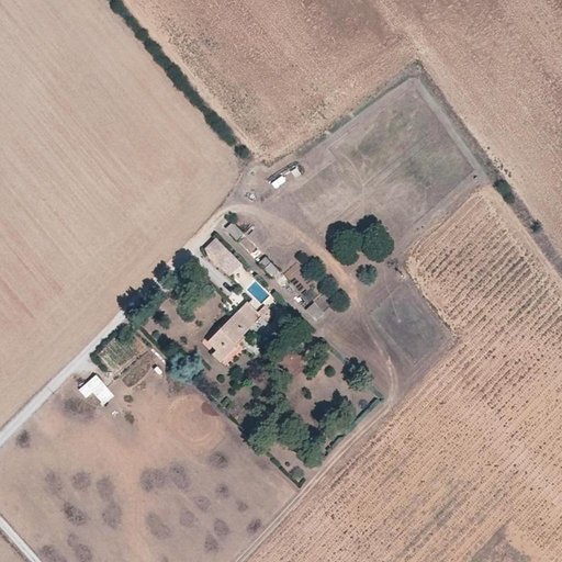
[(271,181),(276,187),(285,180),(282,173),(271,181)]
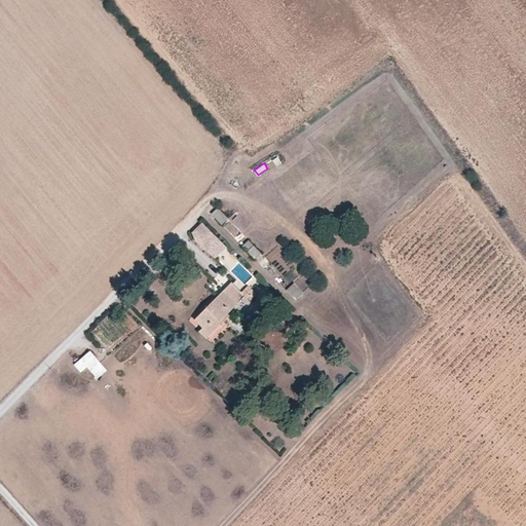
[(229,217),(234,212),(226,201),(220,207),(229,217)]
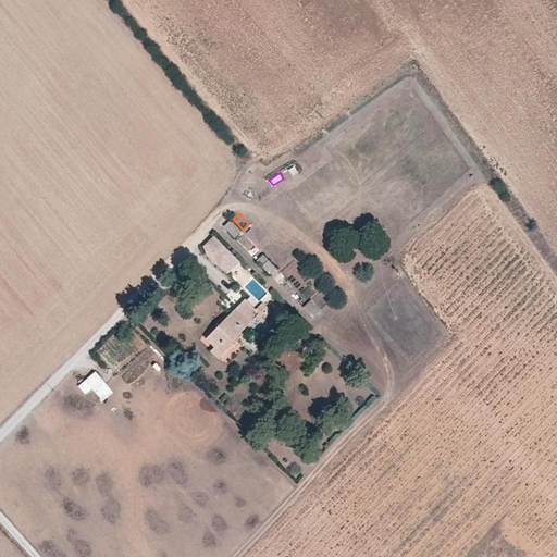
[(231,219),(225,225),(235,236),(243,230),(231,219)]
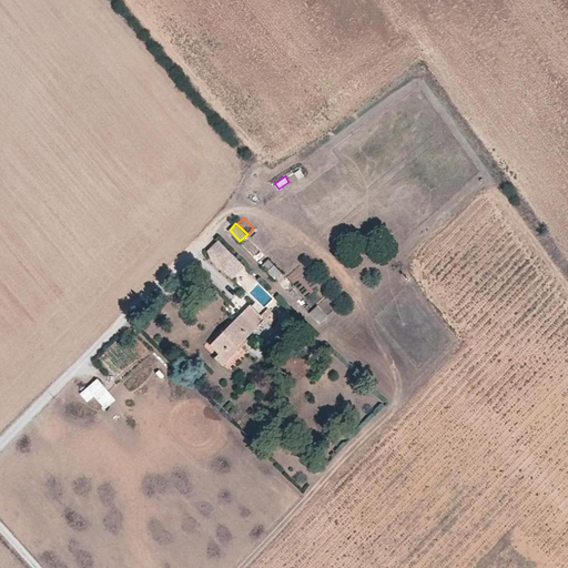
[(234,264),(226,272),(231,277),(246,264),(235,252),(229,259),(234,264)]
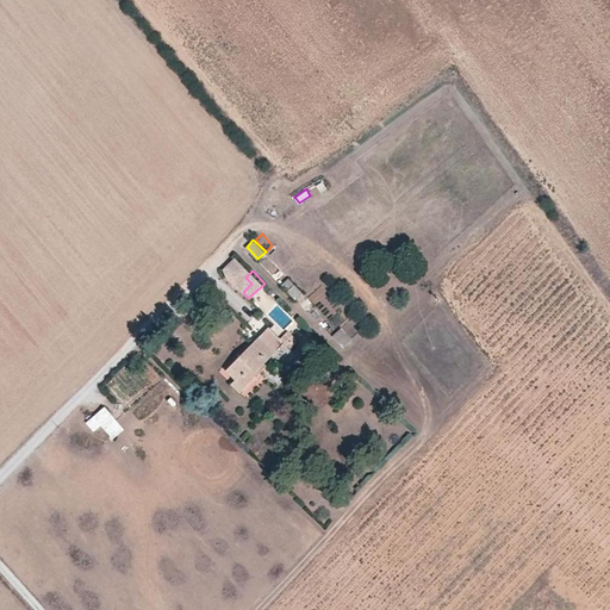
[(288,278),(281,282),(296,299),(303,292),(288,278)]
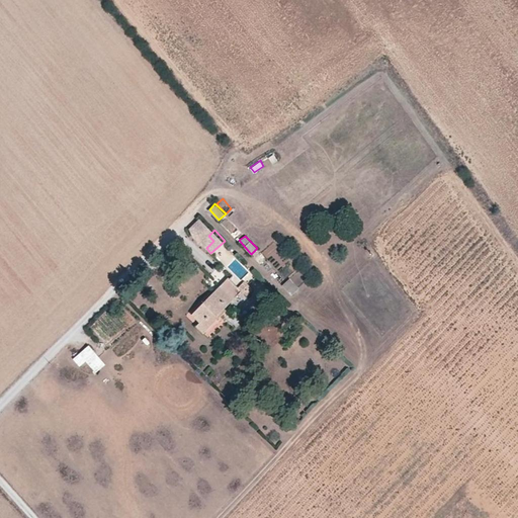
[(291,294),(299,288),(290,276),(282,282),(291,294)]
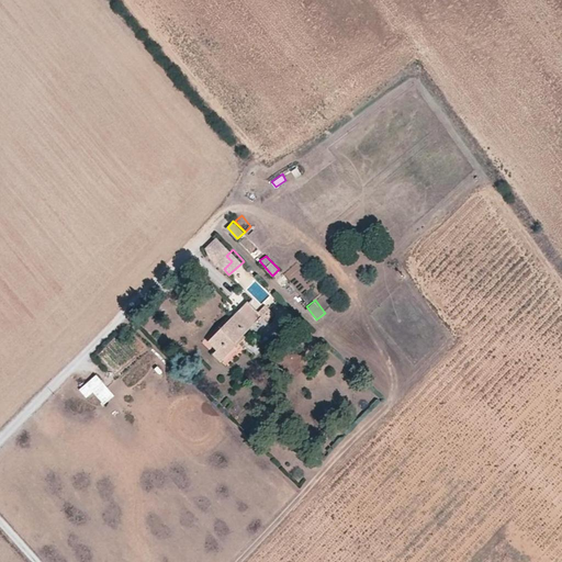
[(211,341),(218,349),(215,355),(223,361),(247,336),(245,335),(269,308),(266,305),(259,312),(248,301),(211,341)]
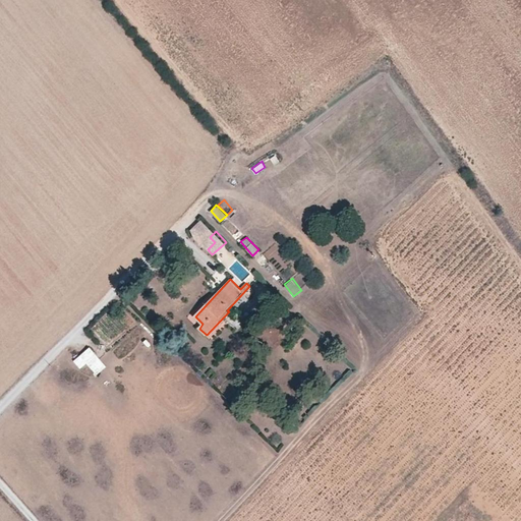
[(72,359),(80,367),(87,362),(96,373),(106,364),(90,345),(72,359)]
